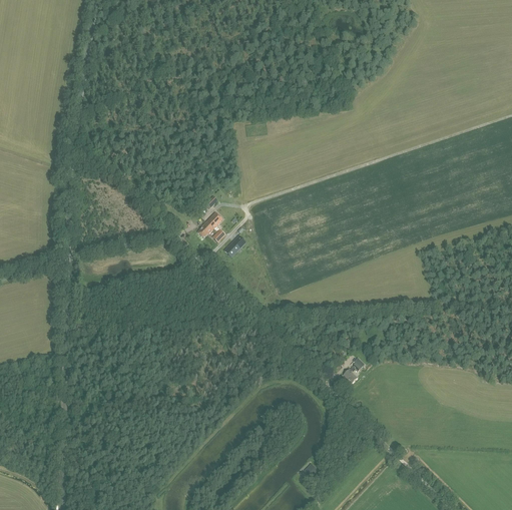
[(204,201),(209,205),(216,198),(211,193),(204,201)]
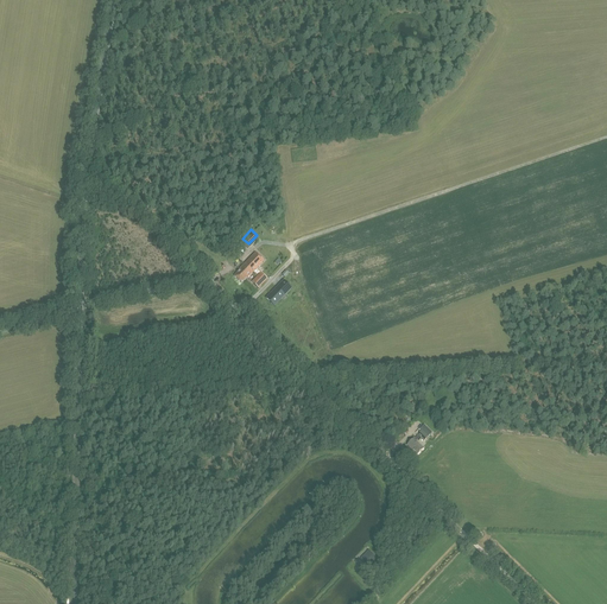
[(233,273),(240,279),(246,273),(246,274),(263,258),(254,249),(238,266),(239,267),(233,273)]
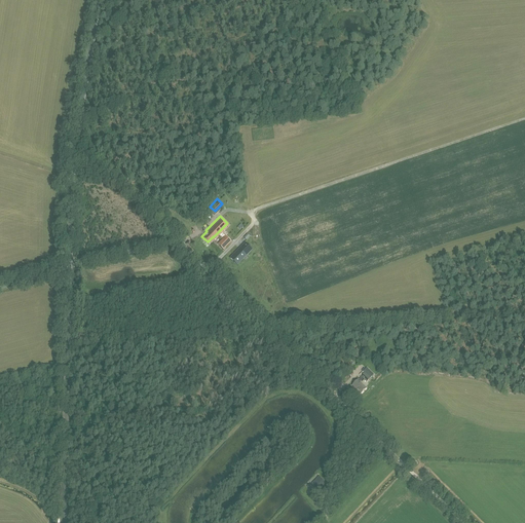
[(217,241),(222,247),(230,238),(224,233),(217,241)]
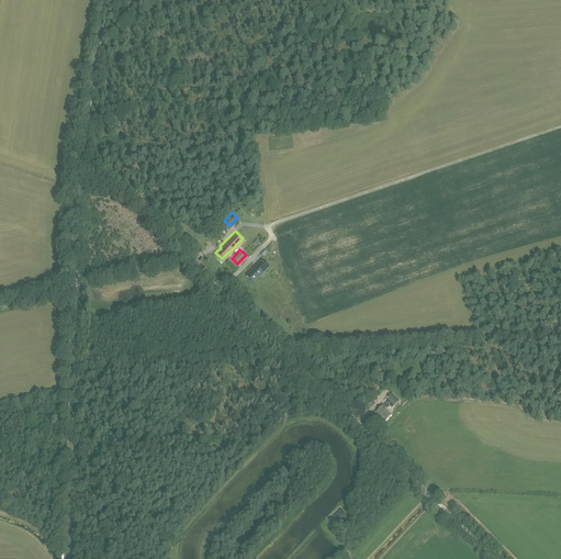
[(256,263),(246,274),(253,280),(262,269),(256,263)]
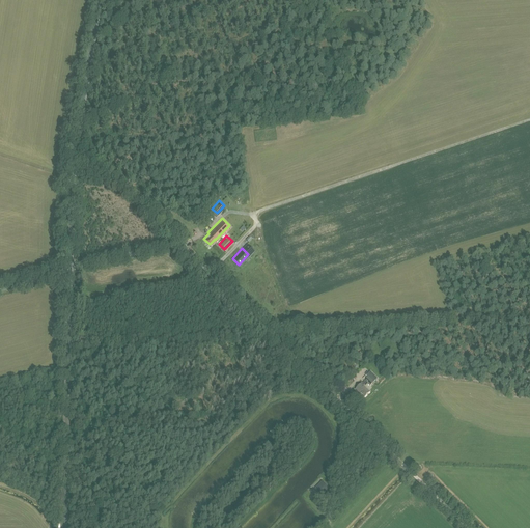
[(361,381),(355,387),(363,395),(369,389),(364,384),(367,381),(369,383),(372,379),(377,374),(371,370),(367,374),(367,373),(364,378),(364,379),(362,382),(361,381)]
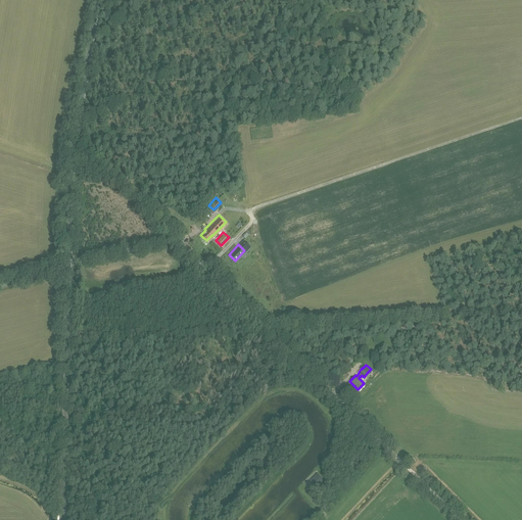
[(310,478),(315,482),(321,475),(317,471),(310,478)]
